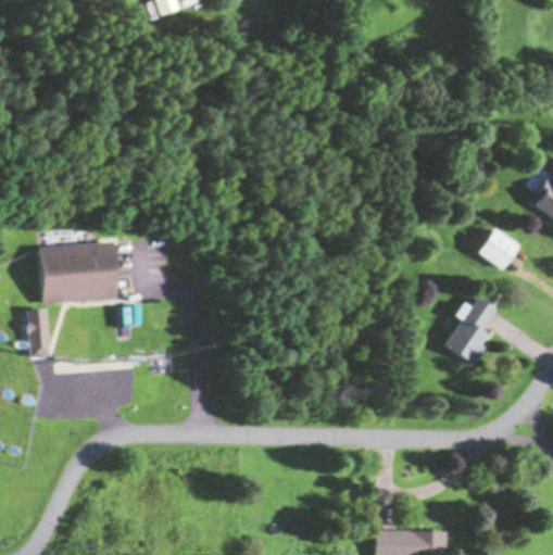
[(155,0),(160,13),(204,0),(155,0)]
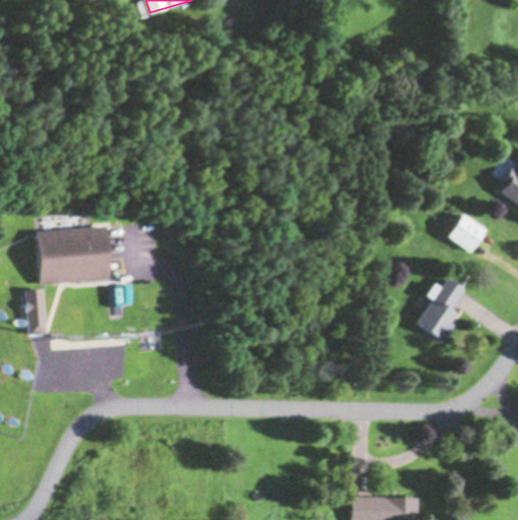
[(488,229),(464,215),(449,238),(473,253),(488,229)]
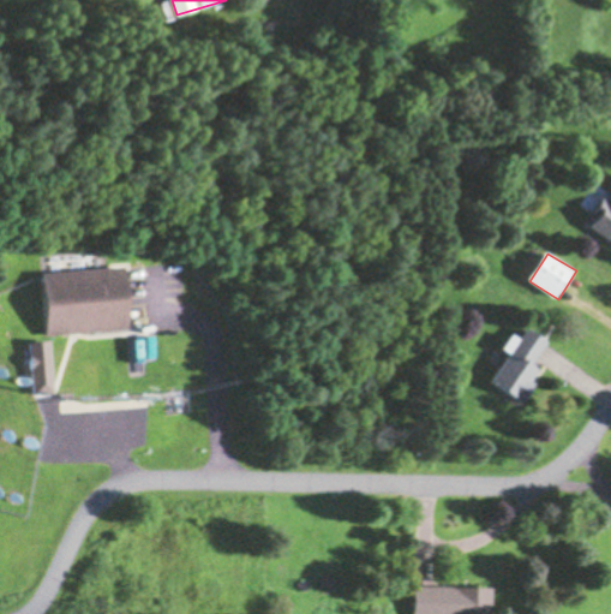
[(48,335),(131,332),(129,269),(46,272),(48,335)]
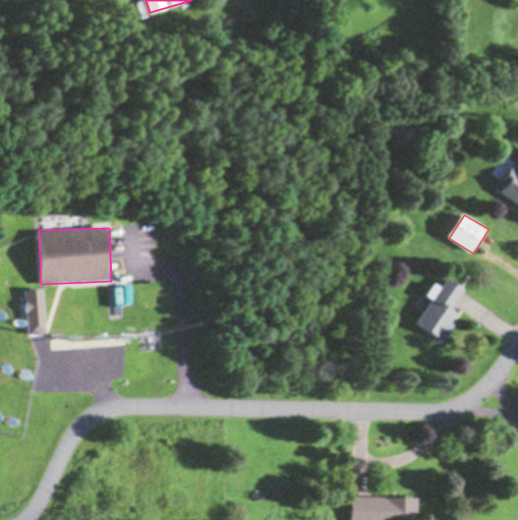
[(417,325),(446,341),(462,313),(453,308),(466,288),(448,277),(437,296),(435,294),(417,325)]
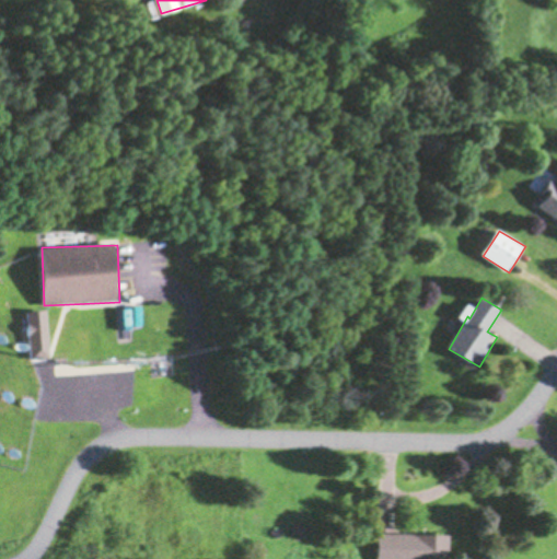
[(32,360),(50,359),(49,311),(30,312),(32,360)]
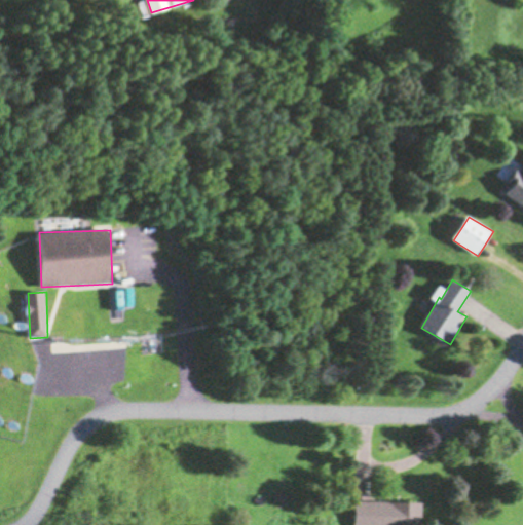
[(421,524),(422,502),(356,502),(356,524),(421,524)]
